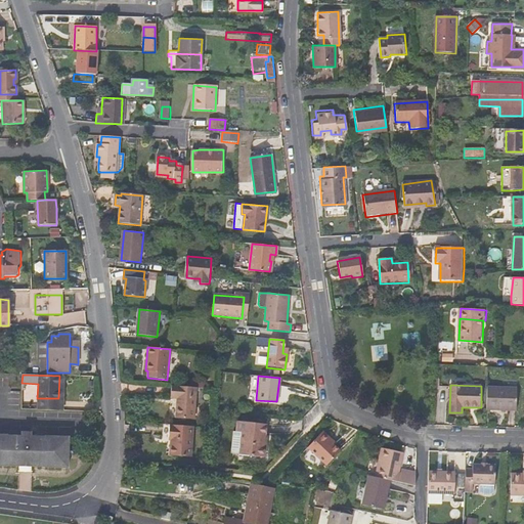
[(197,387),(172,386),(171,398),(178,399),(177,420),(193,421),(197,387)]
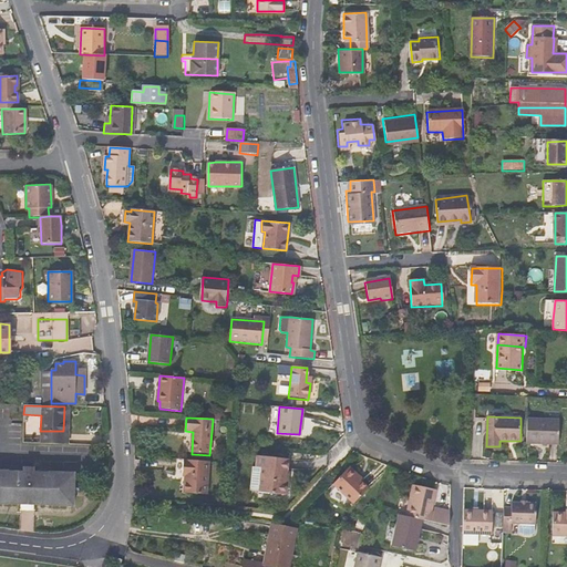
[(544,444),(548,444),(559,444),(559,419),(527,418),(527,443),(544,444)]
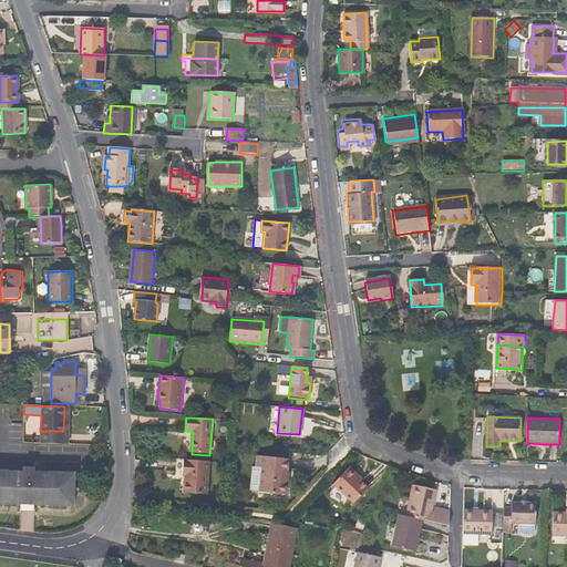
[(261,467),(258,492),(284,494),(288,460),(257,455),(255,467),(261,467)]
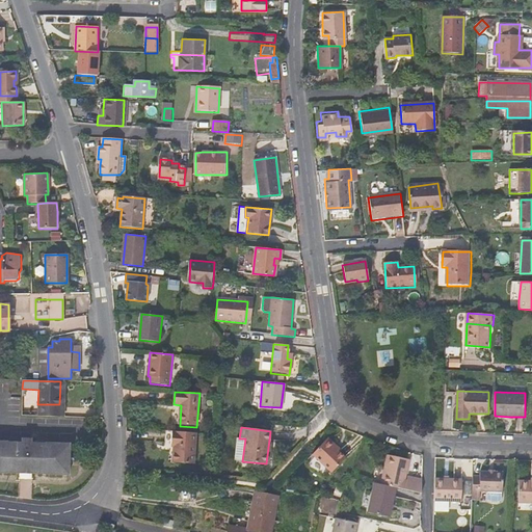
[(0,431),(0,462),(67,466),(68,434),(46,434),(29,434),(29,430),(22,429),(22,433),(5,433),(5,432),(0,431)]
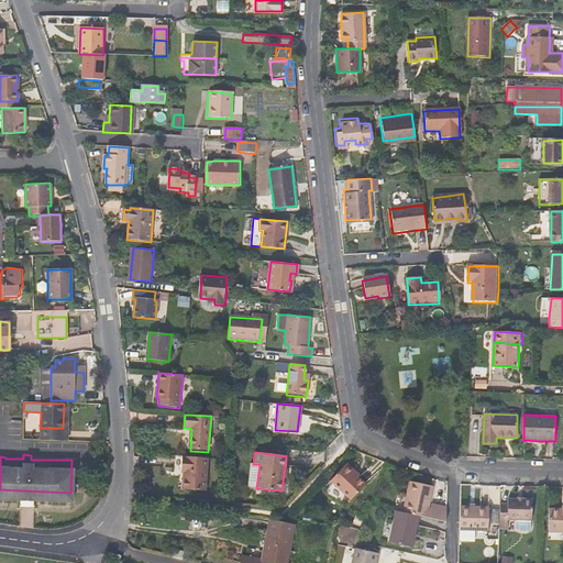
[(208,459),(183,456),(181,473),(184,474),(183,490),(205,492),(208,459)]
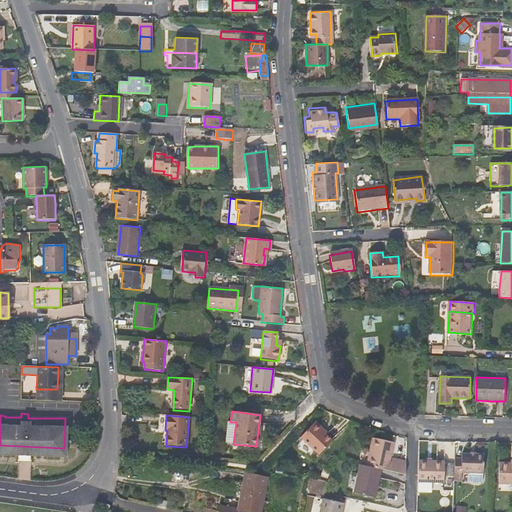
[(230,422),(228,421),(226,443),(233,444),(236,422),(230,422)]
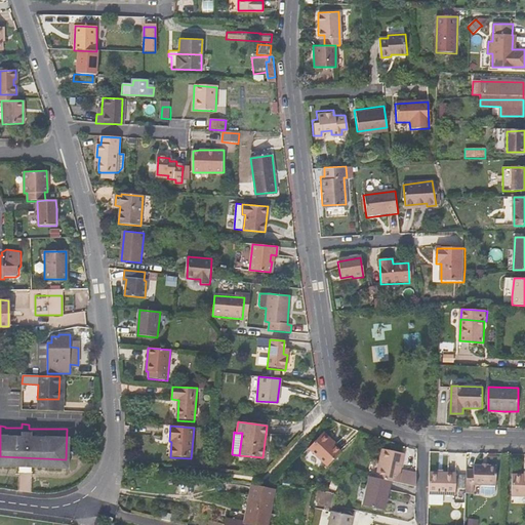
[(324,433),(310,449),(327,467),(340,452),(329,441),(330,439),(324,433)]
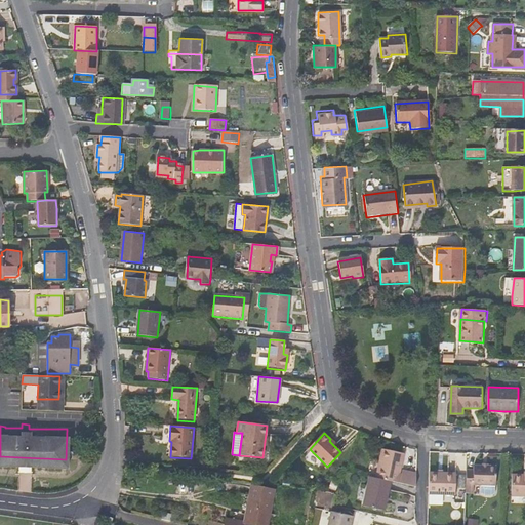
[(405,455),(395,453),(382,450),(379,465),(376,479),(391,482),(401,484),(415,487),(417,476),(403,473),(403,476),(400,475),(405,455)]
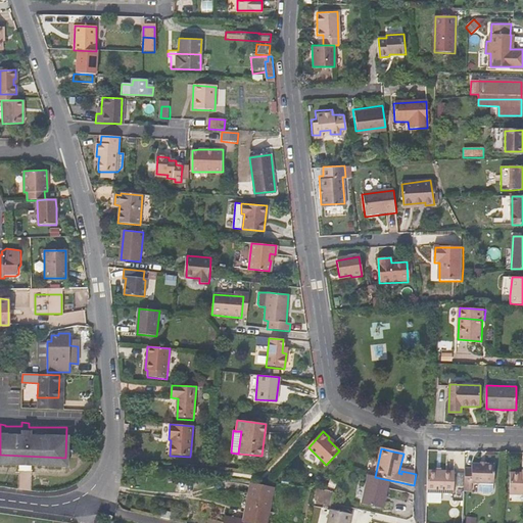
[(378,463),(373,461),(370,476),(375,477),(378,463)]
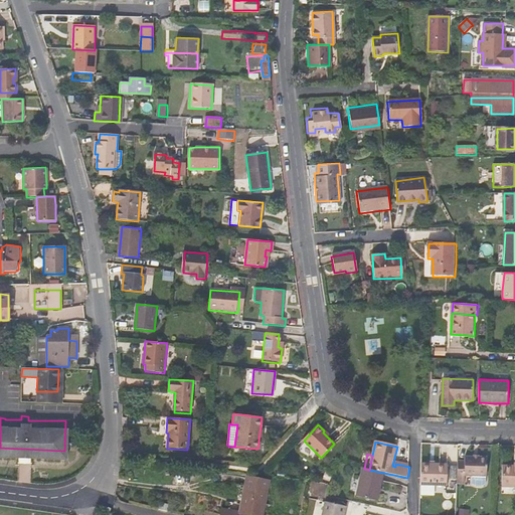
[(467,462),(460,462),(459,485),(467,485),(468,477),(474,477),(474,484),(477,487),(480,488),(482,488),(484,487),(487,484),(487,477),(488,477),(488,458),(481,458),(476,458),(468,457),(467,462)]
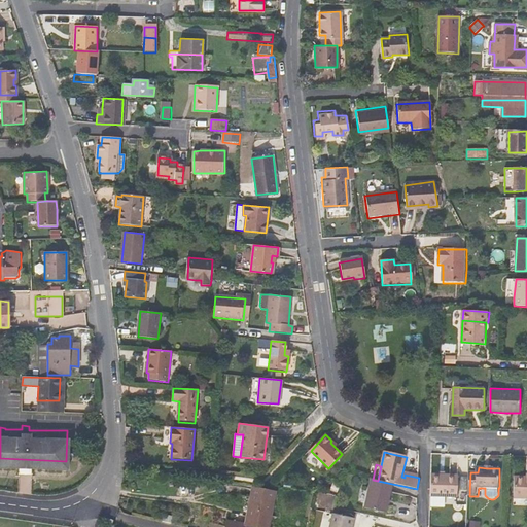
[(431,475),(430,496),(430,506),(444,506),(444,497),(458,497),(458,476),(431,475)]
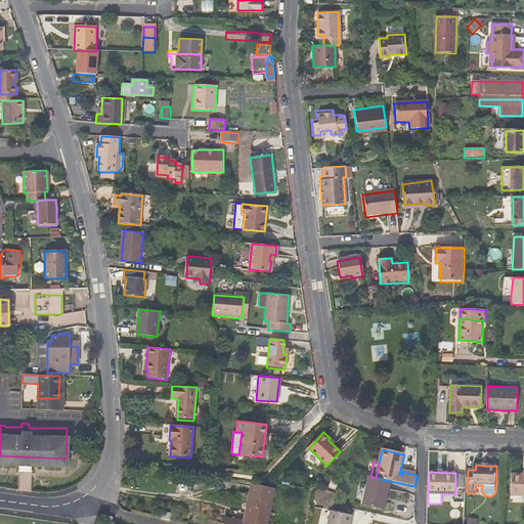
[(523,475),(514,475),(513,495),(523,494),(523,475)]
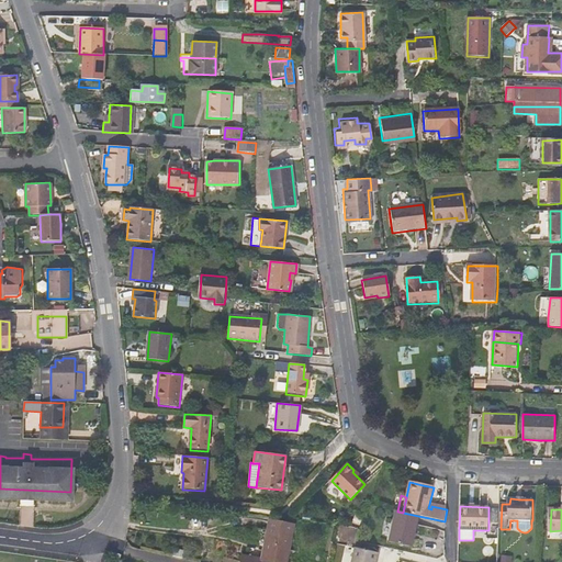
[(397,512),(393,532),(391,542),(412,547),(415,536),(418,516),(403,513),(397,512)]
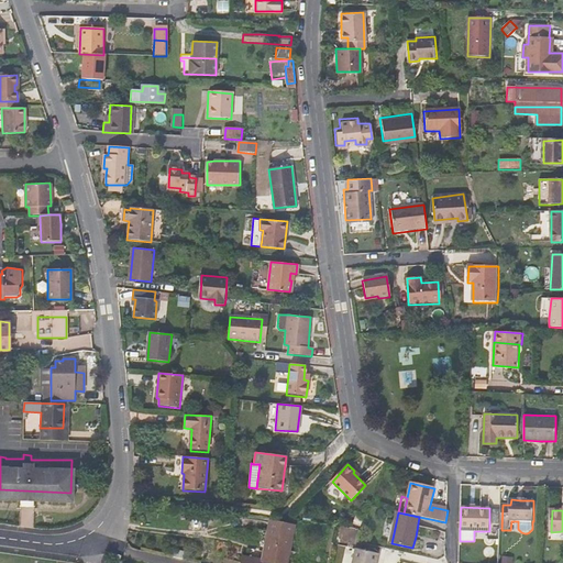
[(363,519),(355,516),(352,525),(360,528),(363,519)]
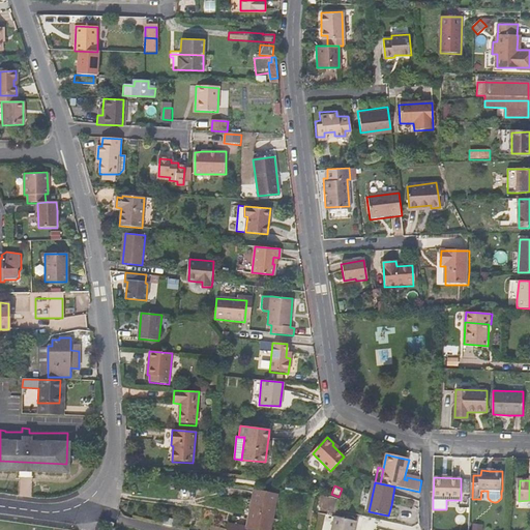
[(255,490),(246,526),(262,529),(268,529),(276,494),(255,490)]
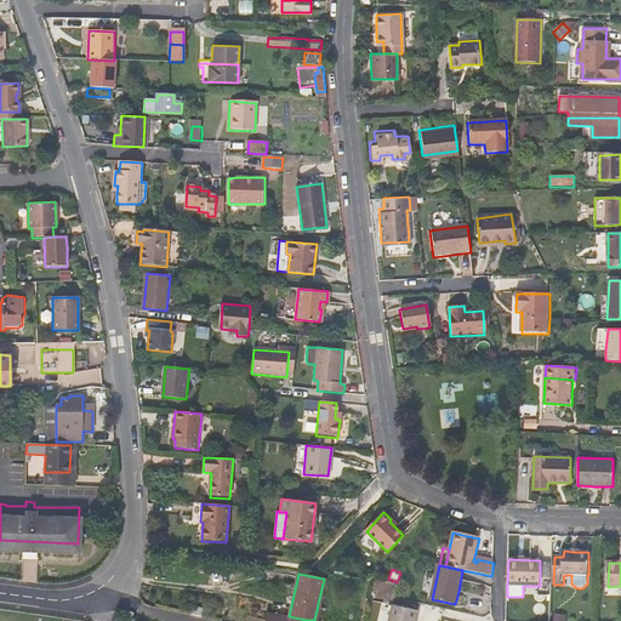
[(393,605),(389,620),(416,620),(419,611),(393,605)]
